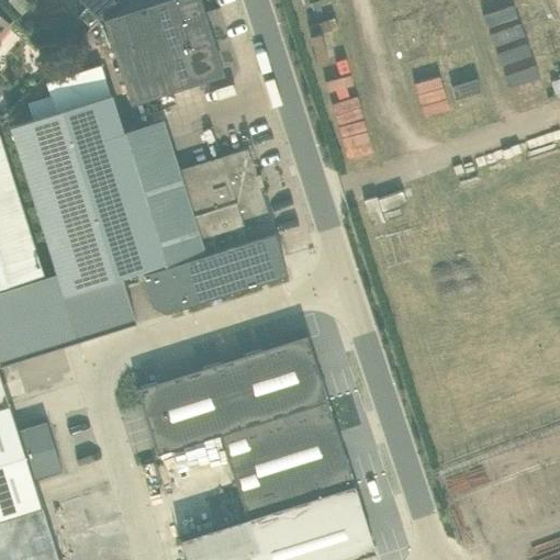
[(79,18),(91,31),(100,22),(99,21),(118,3),(113,0),(81,0),(80,1),(88,10),(79,18)]
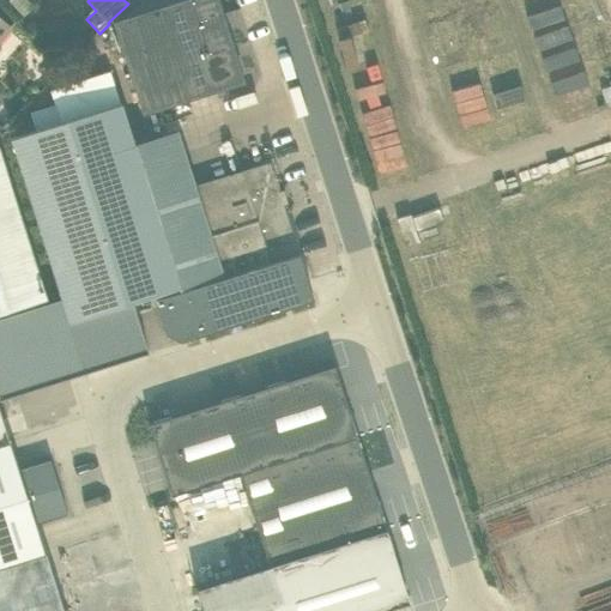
[(240,82),(221,18),(225,17),(219,0),(189,0),(115,24),(144,116),(219,94),(217,89),(240,82)]
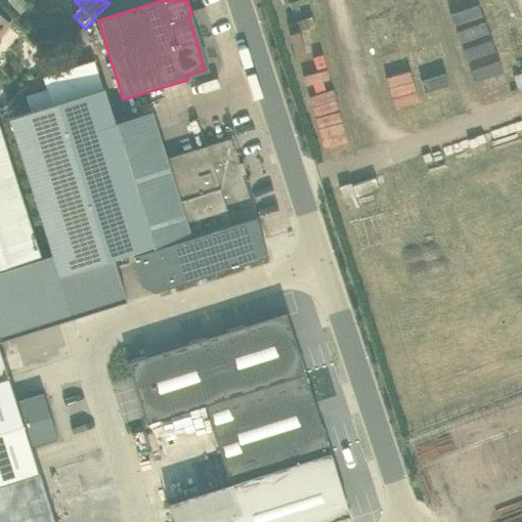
[(0,110),(1,109),(0,107),(0,45),(3,43),(0,40),(0,39),(11,27),(0,16),(0,110)]
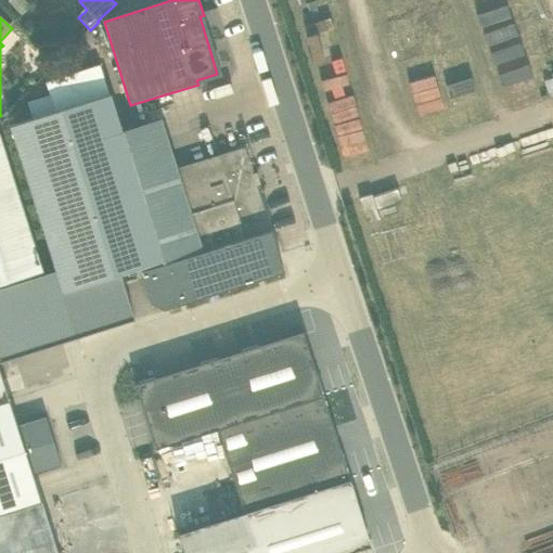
[(42,61),(41,68),(47,75),(56,66),(48,55),(42,61)]
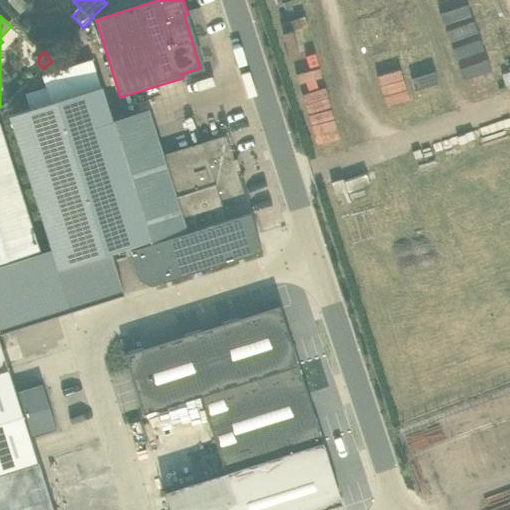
[(392,86),(393,90),(377,95),(381,111),(442,94),(437,74),(392,86)]
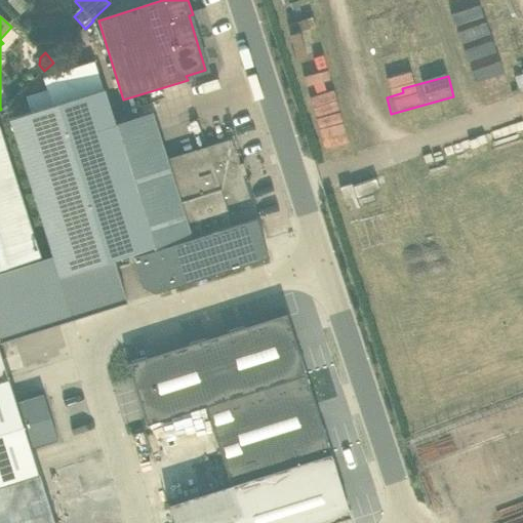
[(311,107),(336,98),(329,77),(304,86),(311,107)]
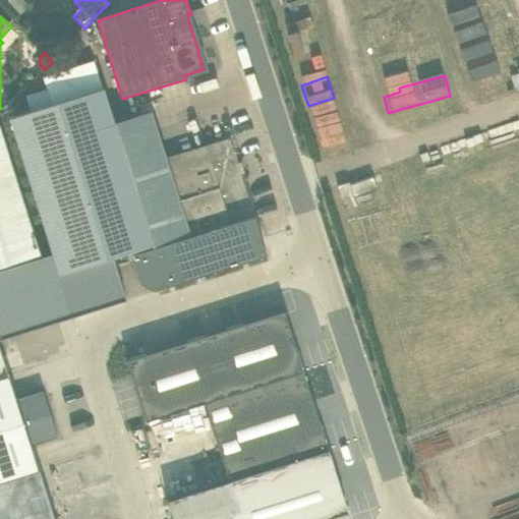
[(127,163),(105,89),(50,106),(9,119),(52,254),(59,277),(114,258),(153,245),(154,245),(127,163)]
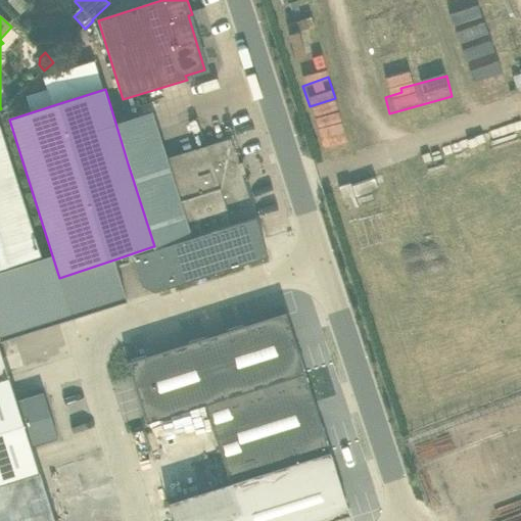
[(0,269),(41,256),(0,128),(0,269)]
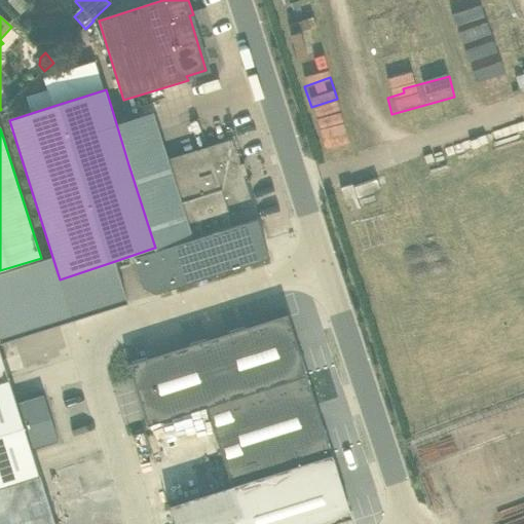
[(155,248),(154,248),(155,251),(134,258),(143,288),(155,294),(270,258),(233,141),(171,160),(167,152),(128,164),(155,248)]
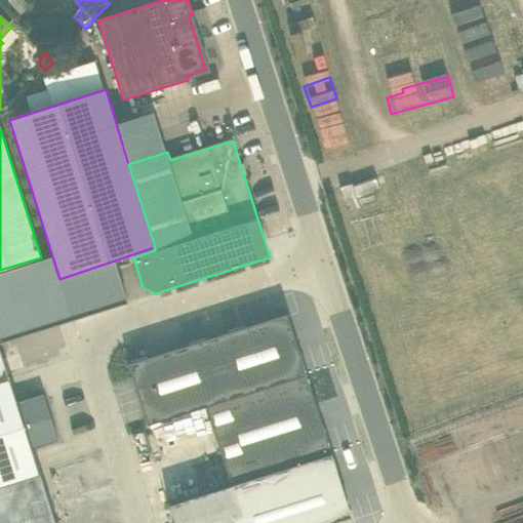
[(350,209),(361,205),(355,187),(344,191),(350,209)]
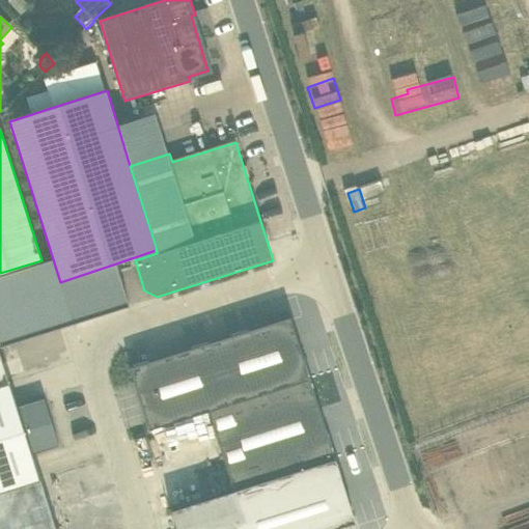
[(54,528),(32,455),(60,447),(46,400),(18,410),(0,355),(0,347),(130,307),(116,263),(60,282),(53,259),(0,276),(0,528),(54,528)]
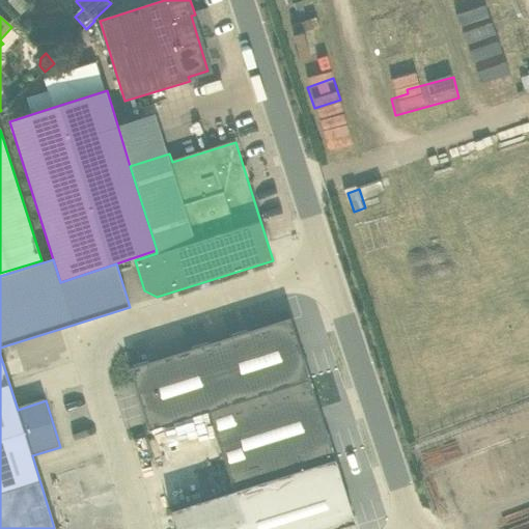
[(290,317),(130,368),(149,430),(209,412),(233,491),(170,510),(175,528),(336,528),(355,523),(290,317)]
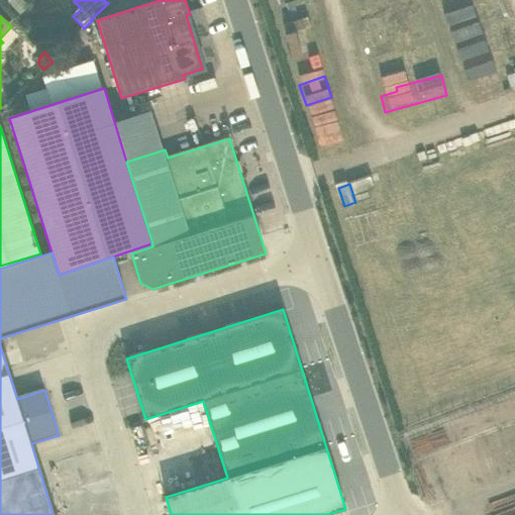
[(514,455),(479,469),(495,514),(514,514),(514,455)]
